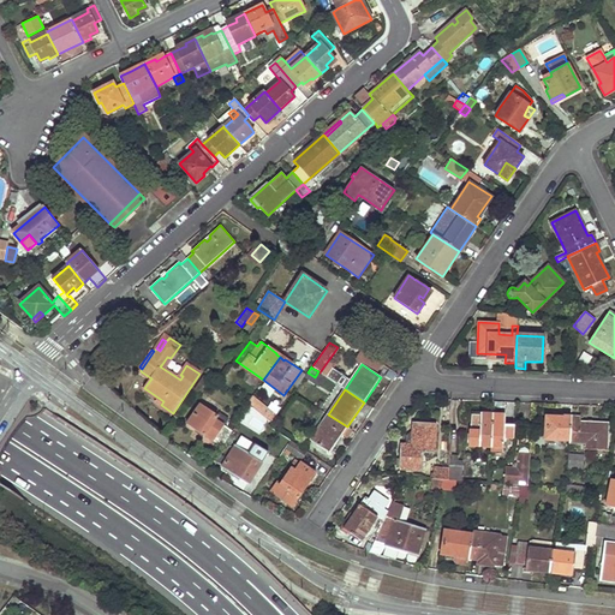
[(255,401),(251,406),(273,423),(278,417),(269,410),(268,411),(255,401)]
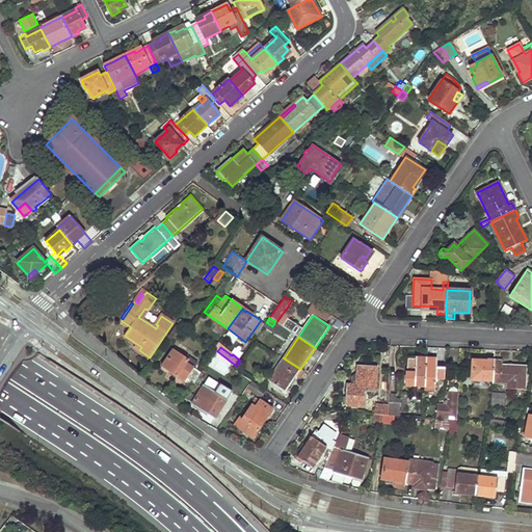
[(173,350),(161,367),(184,382),(184,381),(191,387),(201,373),(193,369),(197,363),(189,357),(187,360),(173,350)]
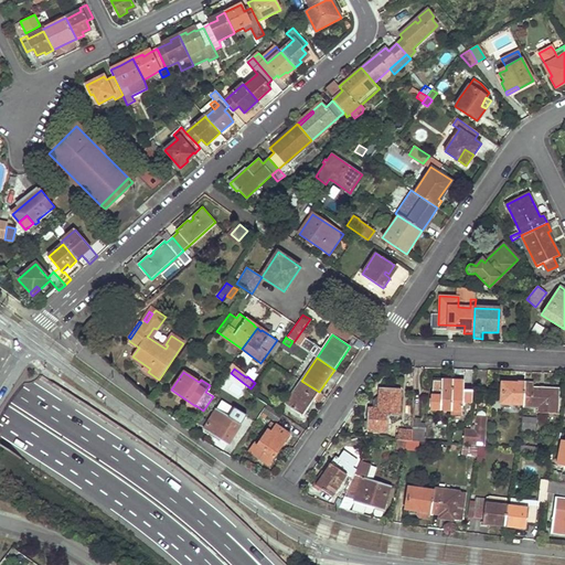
[(429,411),(451,412),(452,380),(441,380),(441,381),(433,381),(433,391),(437,391),(437,395),(430,395),(429,411)]
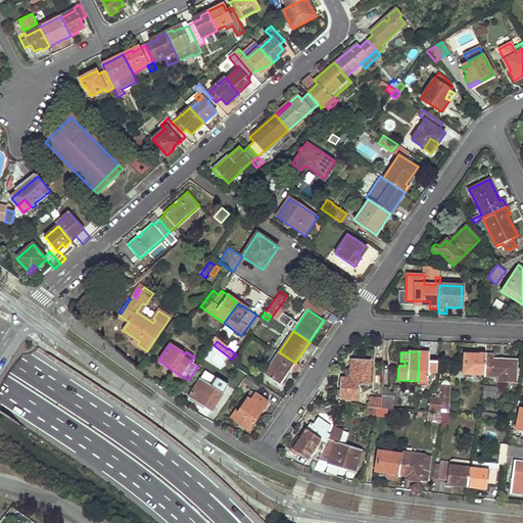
[(429,351),(419,351),(418,381),(417,385),(428,385),(428,373),(436,374),(436,362),(429,362),(429,351)]
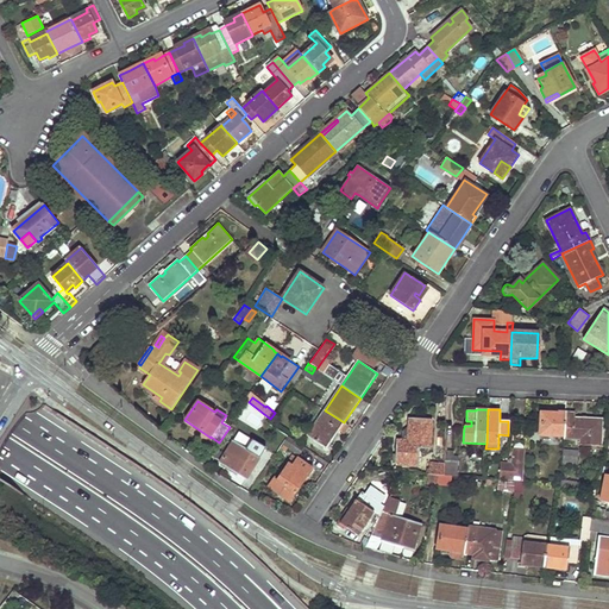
[(344,422),(325,410),(307,435),(326,449),(339,431),(344,433),(349,426),(344,422)]
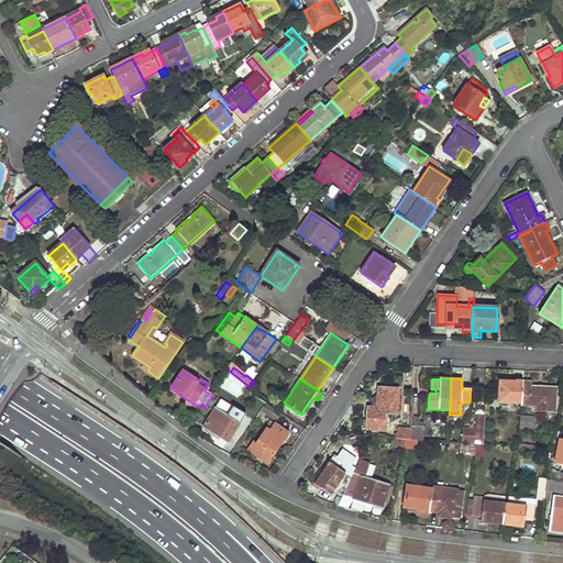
[(500,382),(499,403),(521,404),(522,382),(516,382),(516,383),(500,382)]
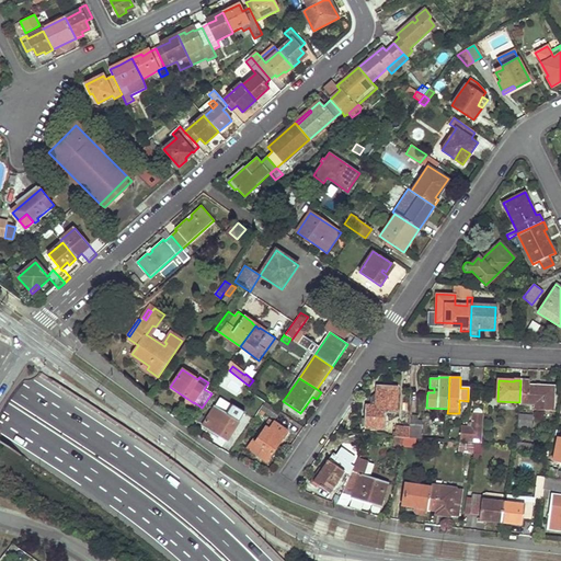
[(530,380),(521,380),(519,402),(519,404),(536,404),(535,410),(553,411),(554,387),(529,386),(530,380)]
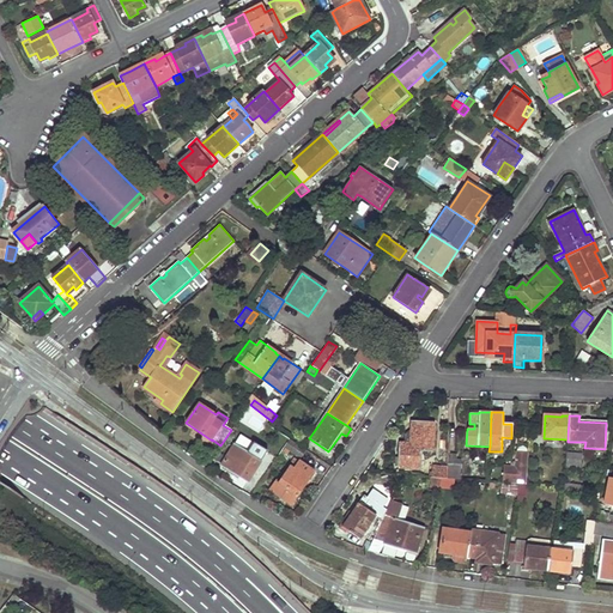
[(435,422),(412,420),(411,444),(399,443),(398,468),(422,468),(423,451),(434,451),(435,422)]
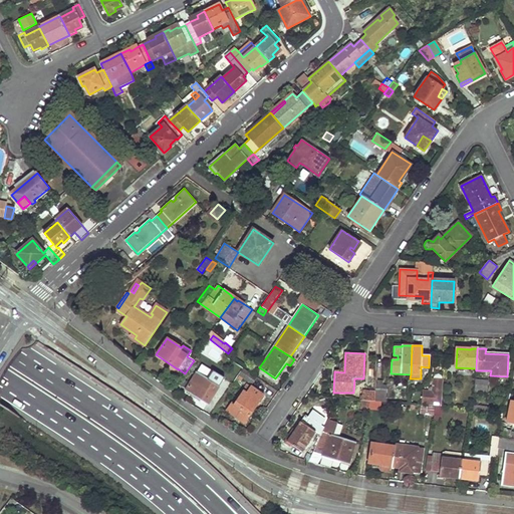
[(244,367),(239,374),(252,383),(256,377),(249,370),(244,367)]
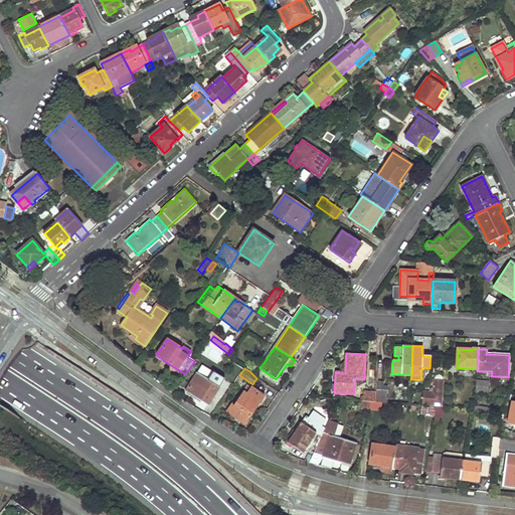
[(225,378),(213,371),(208,379),(197,372),(185,391),(208,405),(220,386),(225,378)]
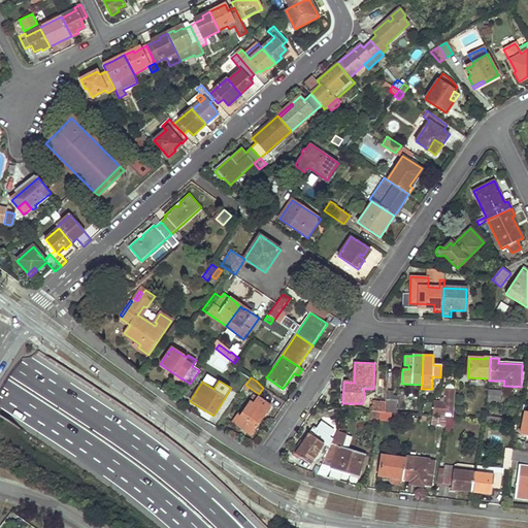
[(434,402),(433,417),(447,419),(454,419),(456,390),(444,390),(443,403),(434,402)]
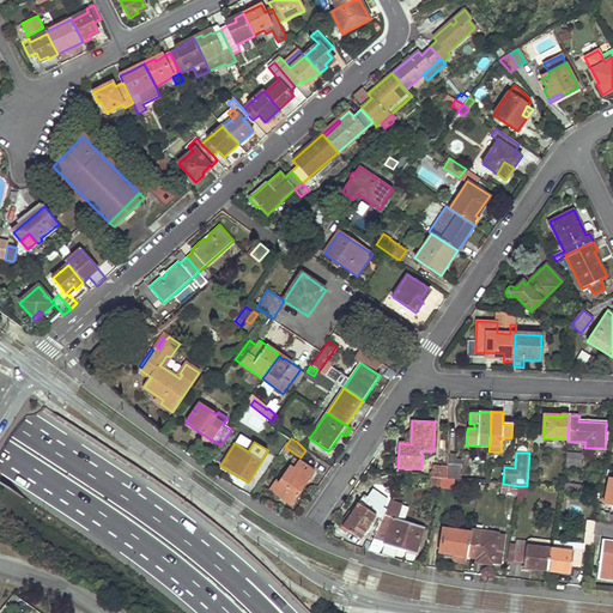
[(568,453),(566,467),(582,467),(582,454),(568,453)]
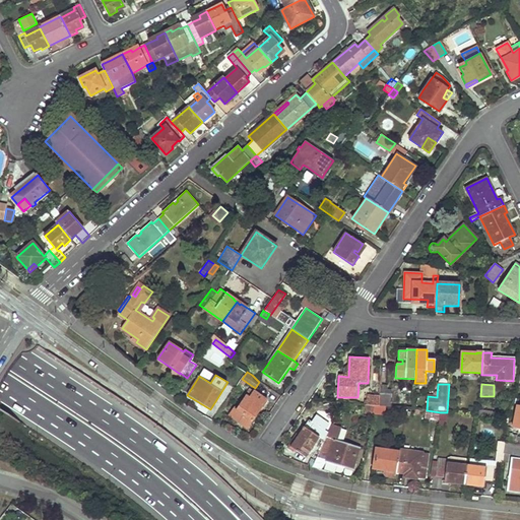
[(368,395),(366,405),(374,406),(375,406),(379,406),(379,393),(379,386),(371,385),(371,395),(368,395)]
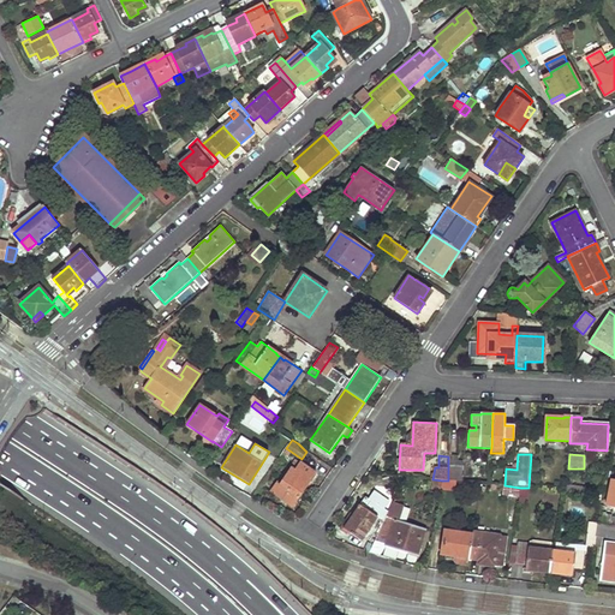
[(280,485),(278,483),(270,494),(292,509),(305,489),(303,488),(308,479),(310,482),(316,472),(296,459),(280,485)]
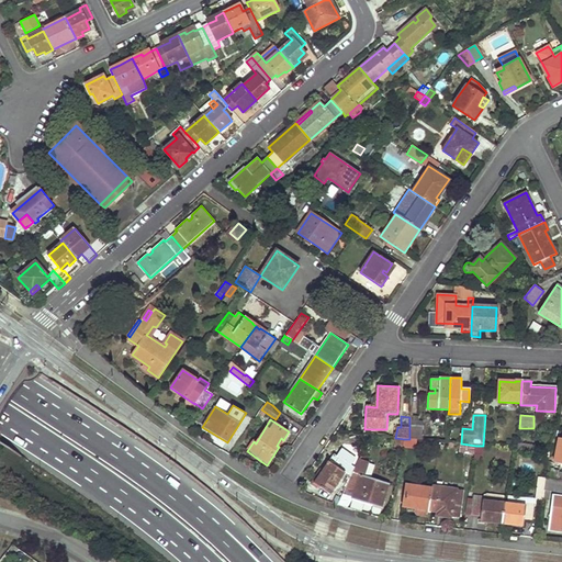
[(422,440),(422,425),(409,425),(409,439),(417,440),(422,440)]
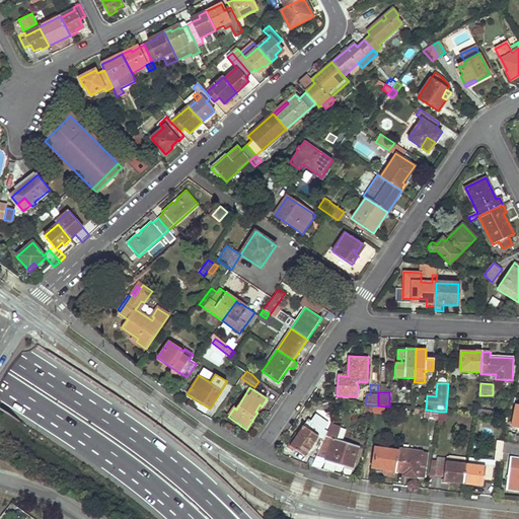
[(365,404),(364,413),(372,414),(373,405),(365,404)]
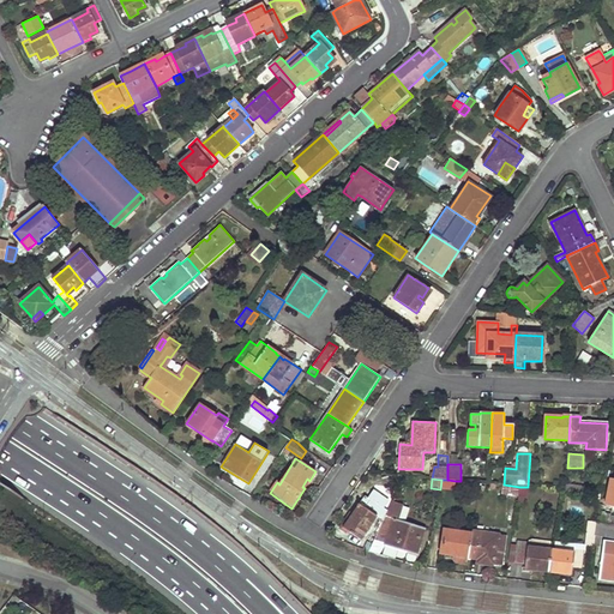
[(441,488),(455,489),(456,481),(447,480),(443,480),(441,488)]
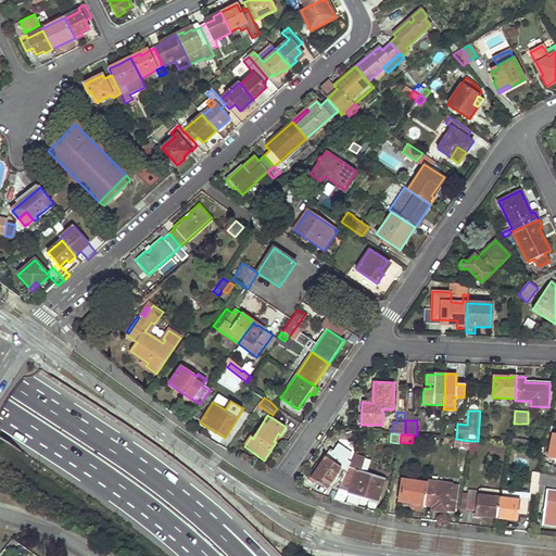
[(329,449),(324,456),(341,467),(345,460),(329,449)]
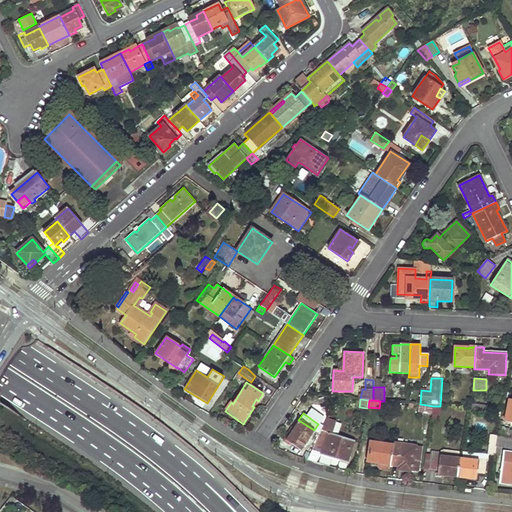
[(347,462),(354,441),(331,434),(335,422),(326,419),(321,430),(313,447),(323,450),(321,454),(337,459),(347,462)]
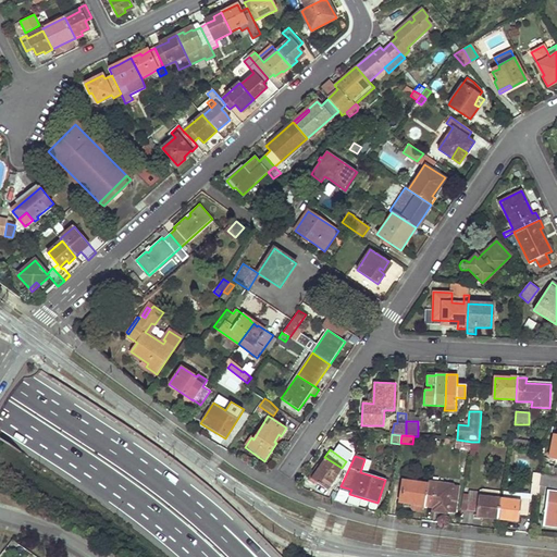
[(319,466),(322,468),(313,480),(327,490),(342,468),(324,457),(319,466)]
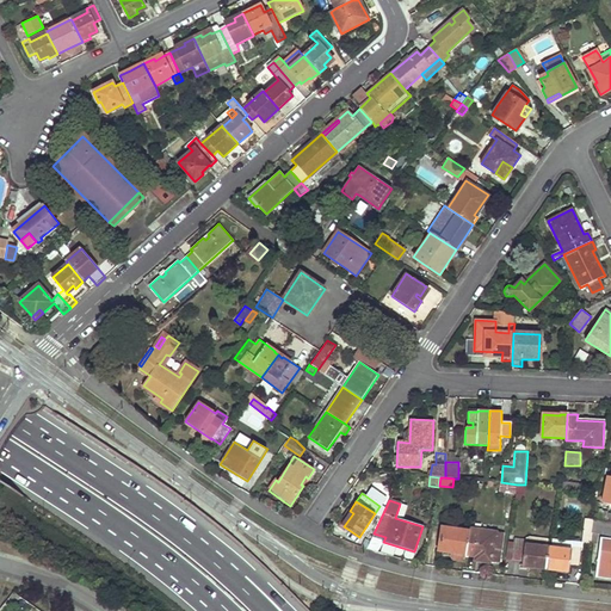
[(599,504),(597,519),(610,522),(610,513),(606,513),(609,506),(603,504),(599,504)]
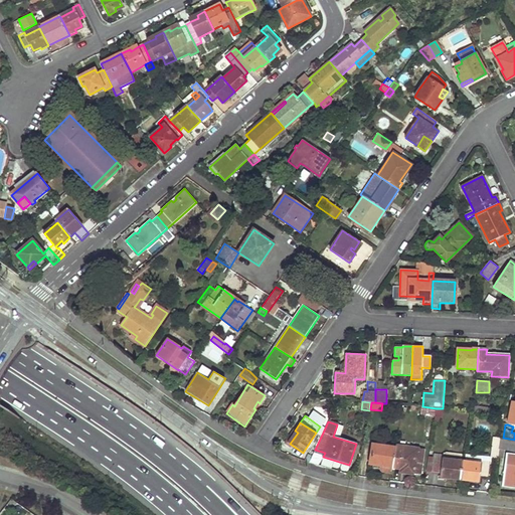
[(298,433),(295,431),(287,442),(290,444),(298,433)]
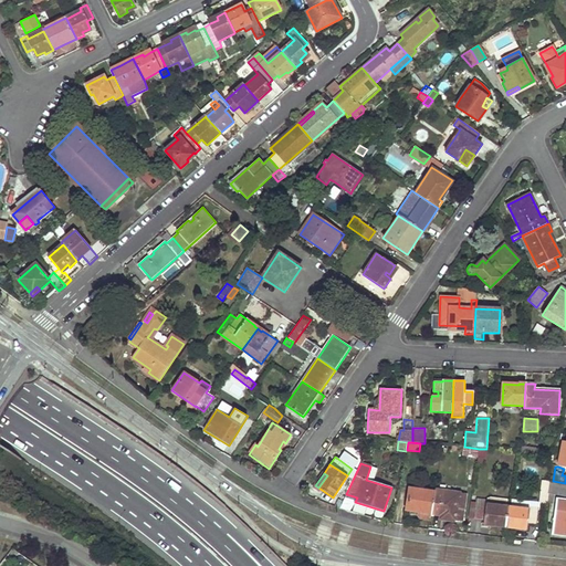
[(551,482),(543,481),(540,503),(547,504),(551,482)]
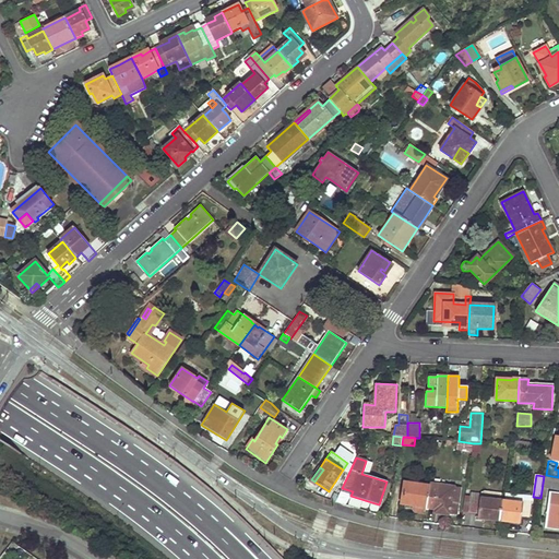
[(558,484),(558,478),(544,476),(540,498),(546,497),(547,488),(558,490),(558,484)]
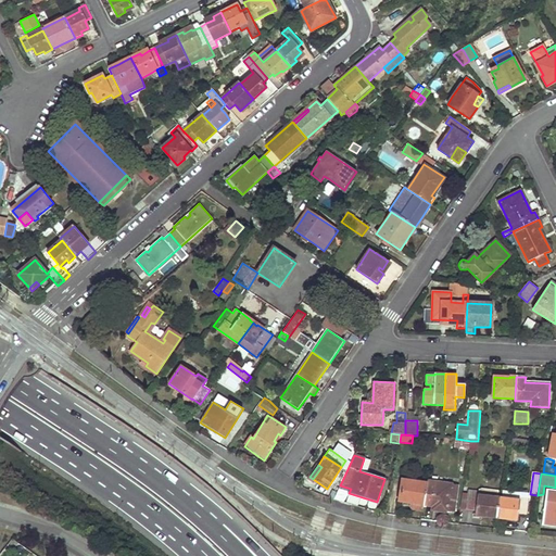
[(402,480),(400,502),(412,503),(411,507),(413,509),(419,510),(422,507),(422,505),(424,505),(427,483),(402,480)]
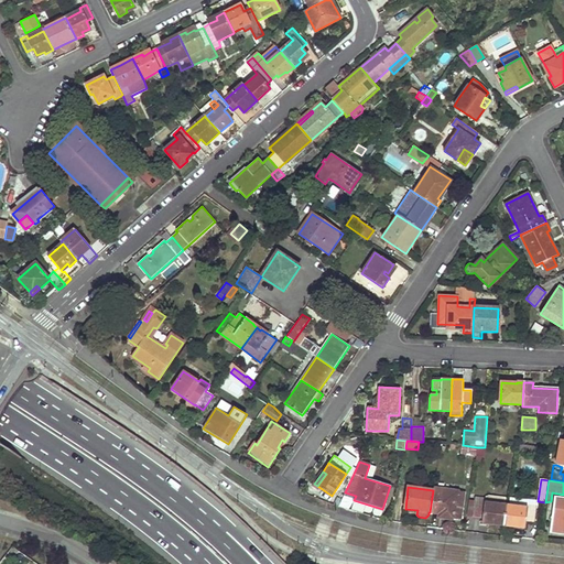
[(462,520),(465,492),(433,488),(433,490),(430,512),(440,513),(443,514),(443,518),(462,520)]
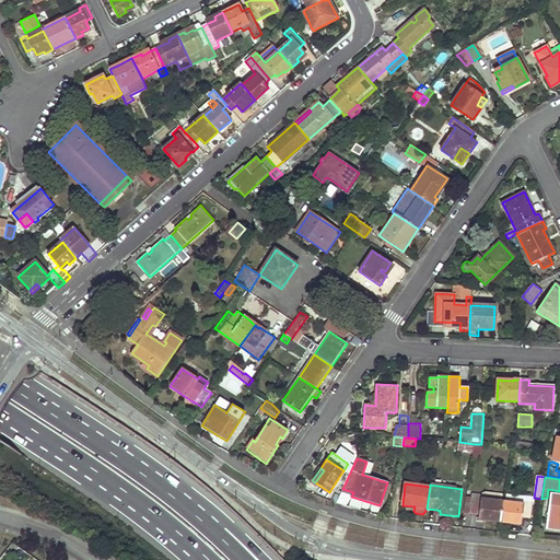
[(471,494),(469,514),(479,515),(490,516),(490,521),(500,522),(502,501),(481,499),(482,496),(471,494)]
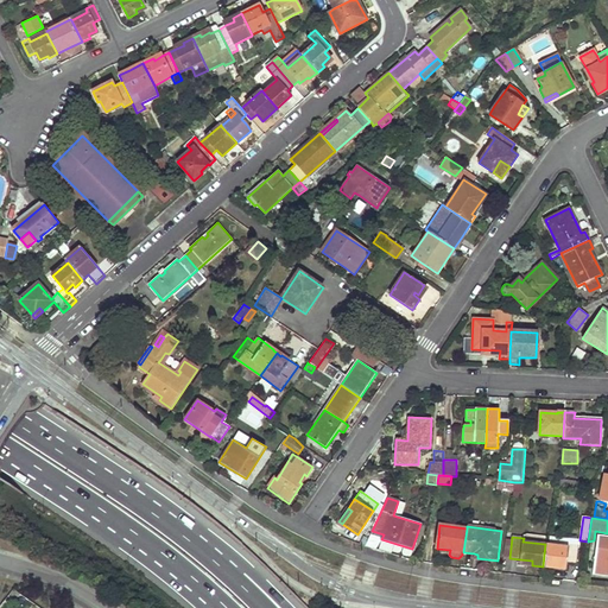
[(607,537),(597,537),(593,572),(607,575),(607,537)]
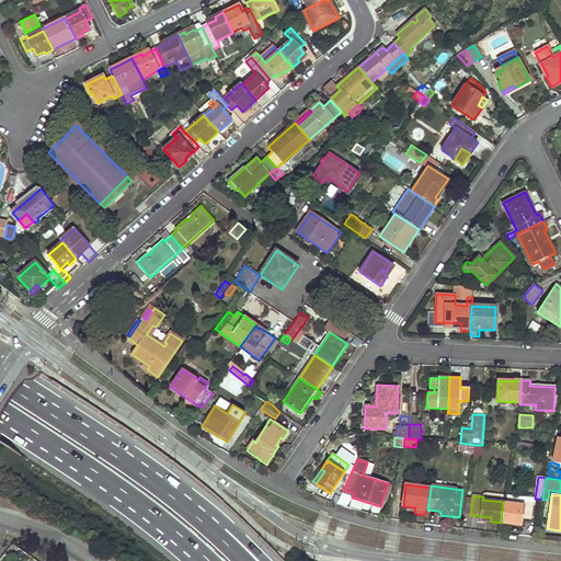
[(524,504),(503,502),(501,523),(512,524),(513,519),(522,521),(533,522),(535,502),(524,501),(524,504)]
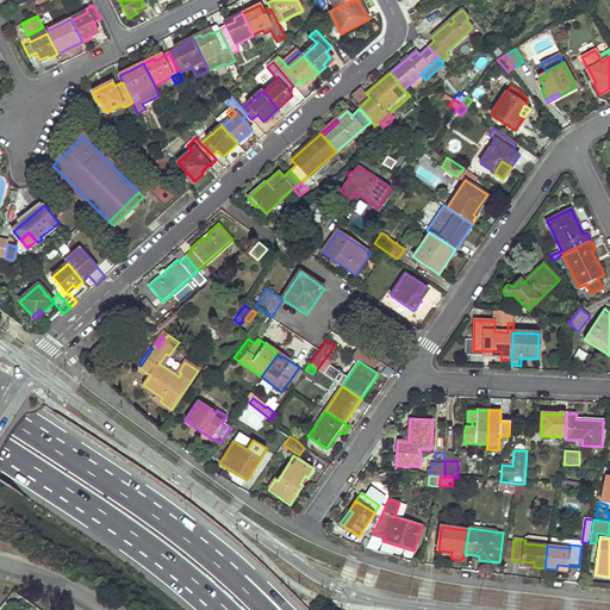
[(11,604),(18,596),(12,592),(6,601),(11,604)]
